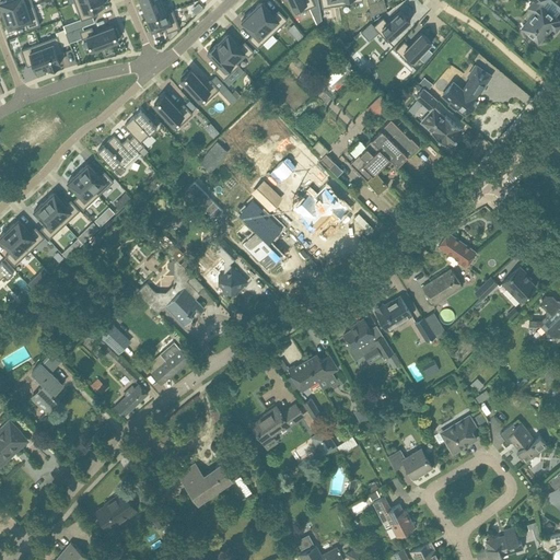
[(28,7),(28,6),(25,0),(3,0),(0,1),(0,2),(4,15),(28,7)]
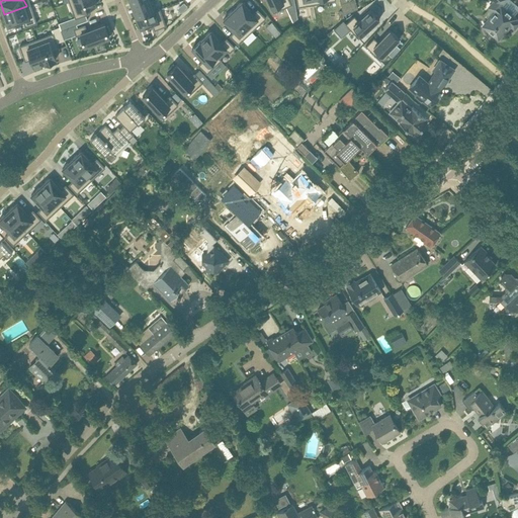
[(97,3),(95,0),(72,0),(70,1),(76,18),(91,12),(88,6),(97,3)]
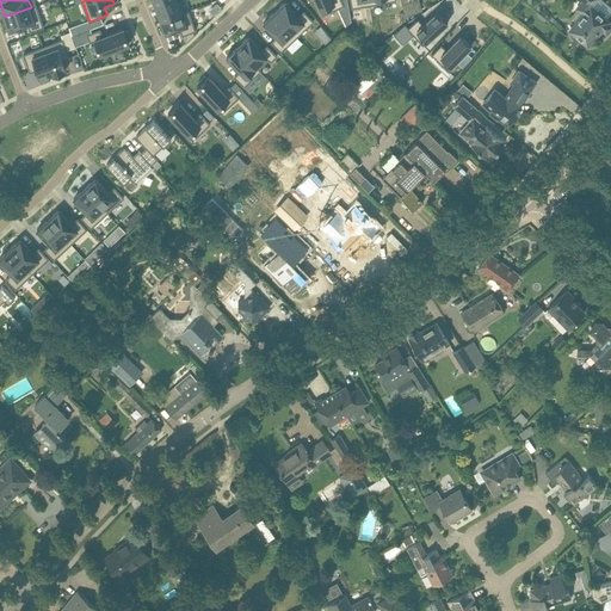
[(183,12),(178,0),(156,8),(161,20),(183,12)]
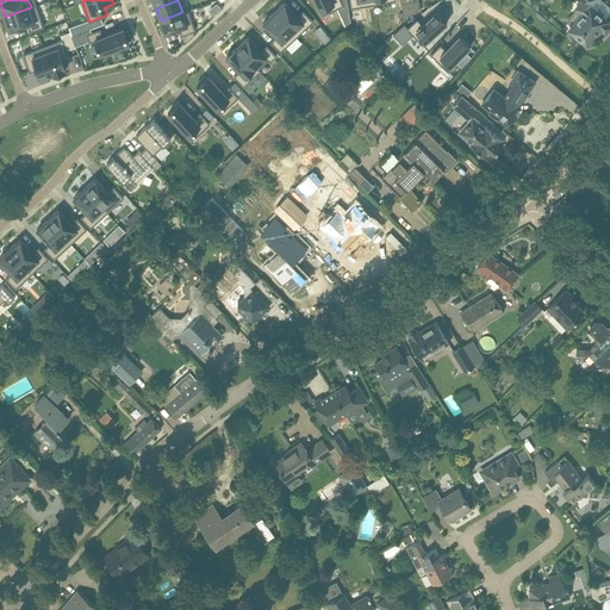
[(316,0),(322,14),(343,5),(341,0),(316,0)]
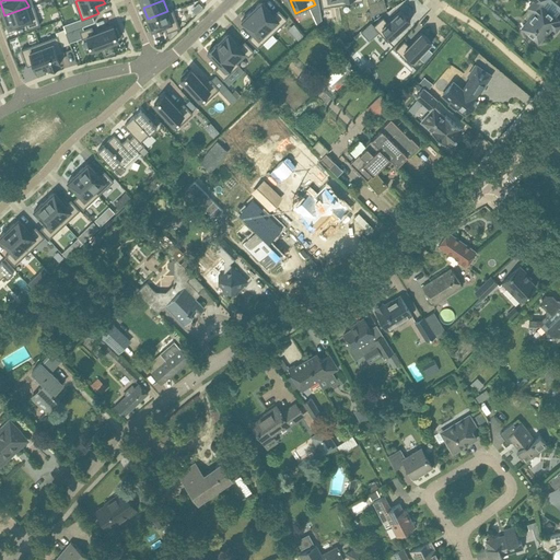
[(261,1),(252,11),(272,33),(288,19),(279,9),(273,14),(261,1)]
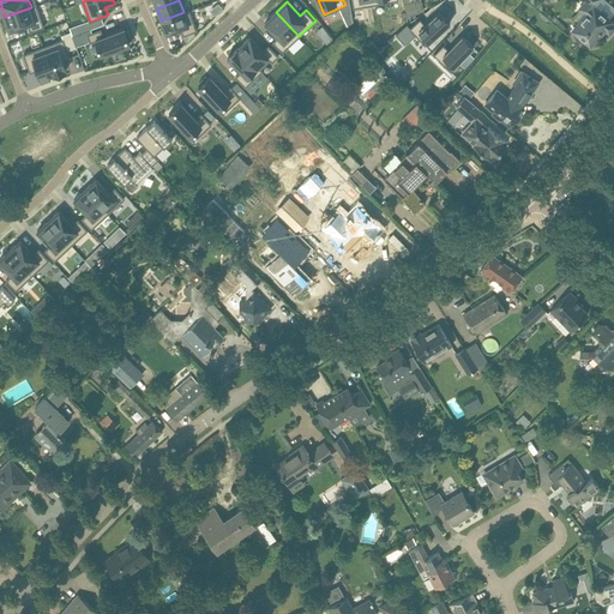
[(585,1),(579,8),(587,14),(572,30),(582,37),(590,46),(599,36),(597,36),(603,29),(609,34),(613,28),(613,24),(611,22),(612,20),(595,7),(594,6),(593,7),(585,1)]
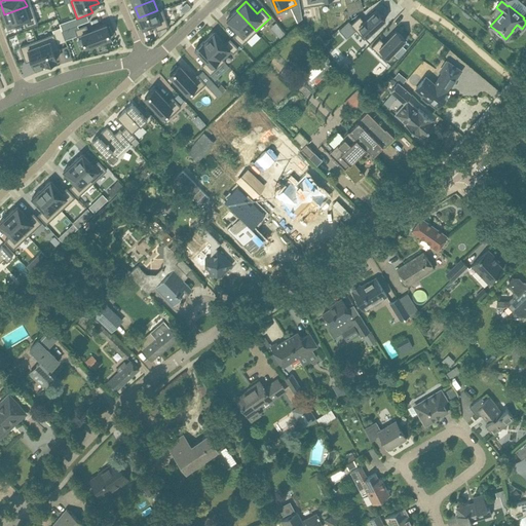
[(31,4),(27,5),(27,6),(4,14),(8,27),(24,21),(26,27),(37,23),(31,4)]
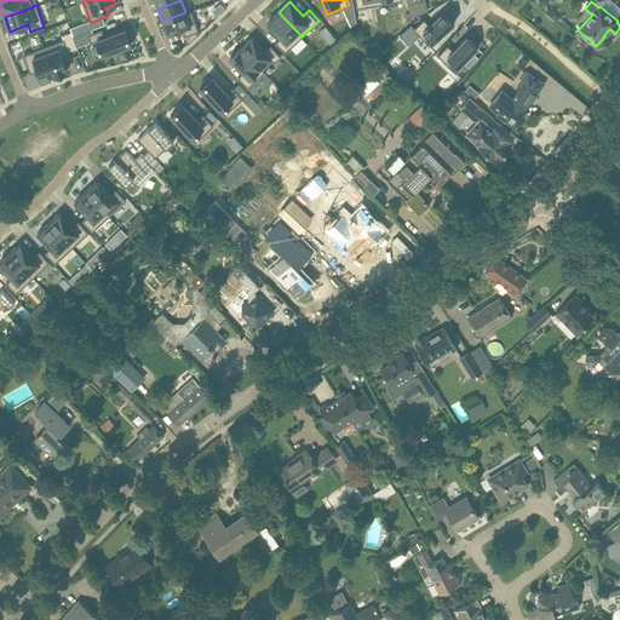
[(185,12),(164,21),(168,34),(181,29),(182,28),(183,28),(185,35),(199,30),(190,10),(185,12)]
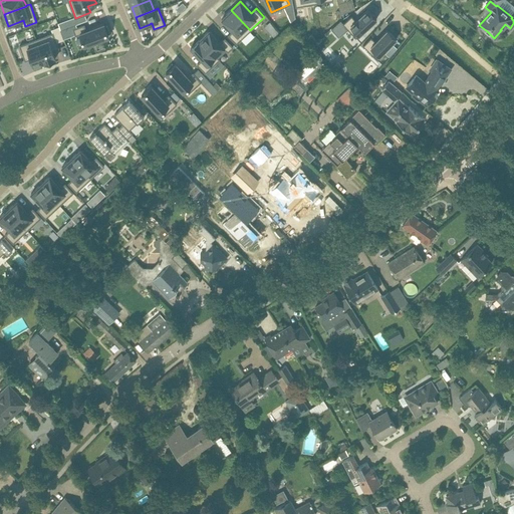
[(351,15),(342,23),(356,37),(376,19),(367,9),(355,20),(351,15)]
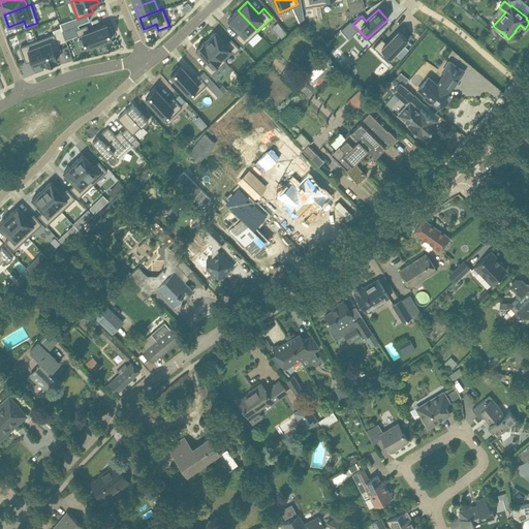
[(238,10),(228,19),(240,31),(235,35),(243,44),(257,31),(238,10)]
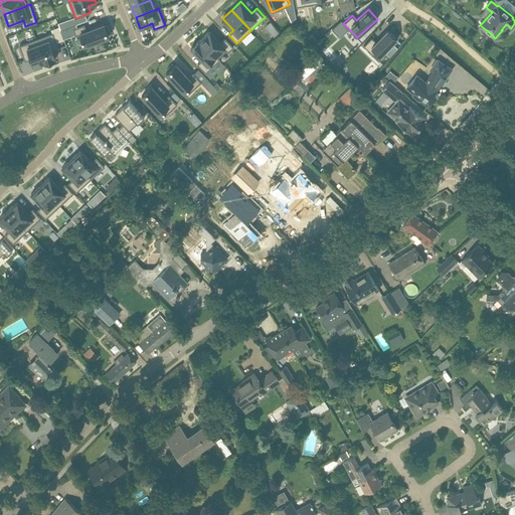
[(80,33),(84,45),(109,36),(108,33),(110,32),(108,25),(106,26),(104,23),(87,30),(84,24),(73,28),(75,35),(80,33)]
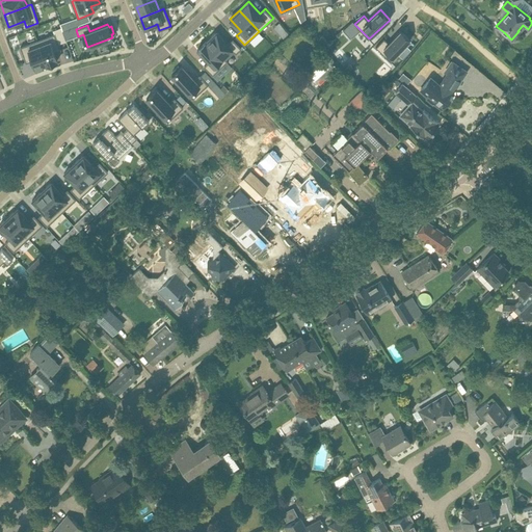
[(285,29),(280,33),(284,38),(289,34),(285,29)]
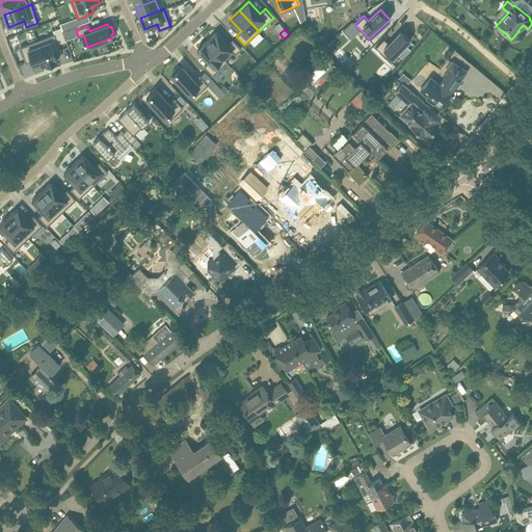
[(384,37),(375,47),(390,60),(410,40),(400,30),(389,43),(384,37)]
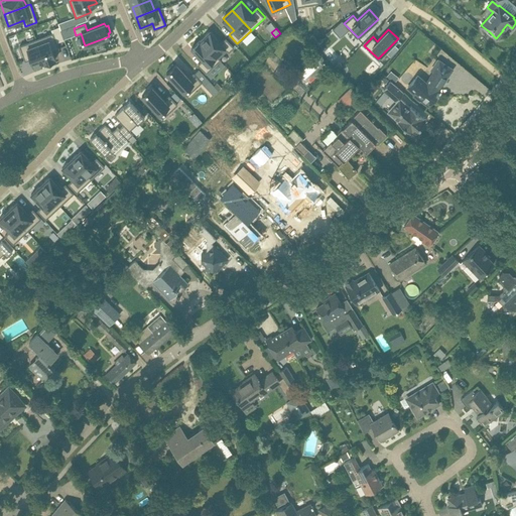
[(210,30),(201,38),(219,57),(227,49),(229,51),(234,46),(226,37),(221,42),(210,30)]
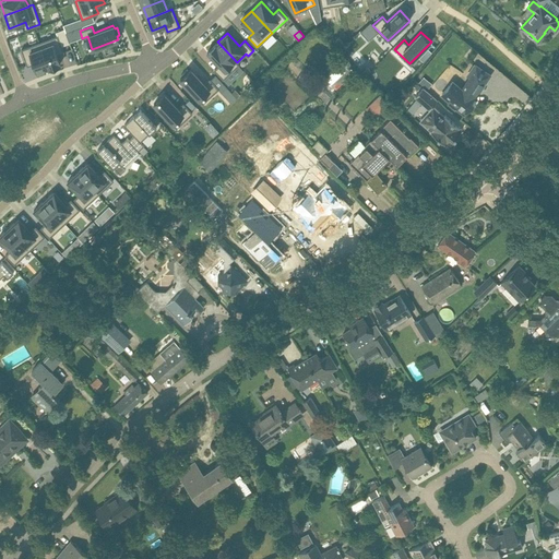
[(39,43),(49,67),(49,68),(60,63),(57,55),(63,51),(58,35),(39,43)]
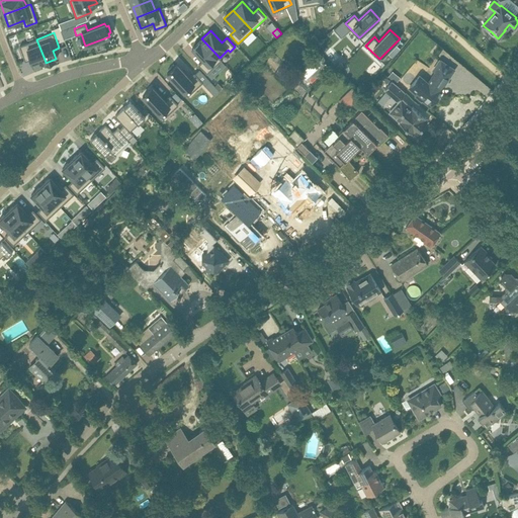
[(201,38),(192,48),(203,60),(198,64),(206,73),(222,60),(220,58),(201,38)]
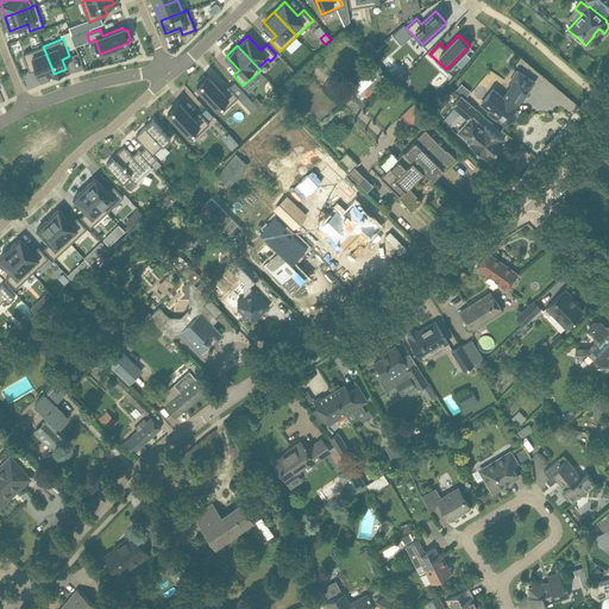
[(52,73),(54,73),(43,46),(24,54),(30,71),(37,69),(41,77),(52,73)]
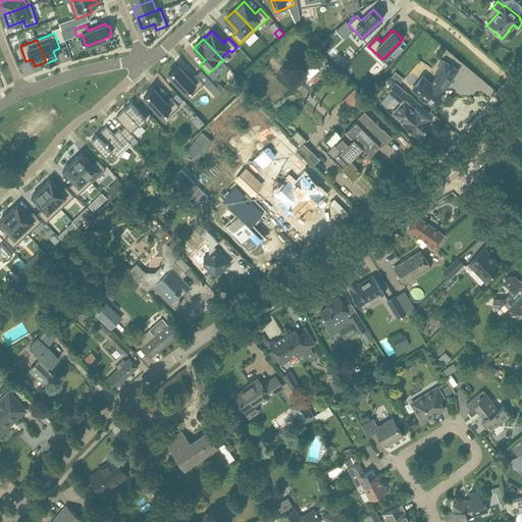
[(320,59),(324,64),(328,60),(324,55),(320,59)]
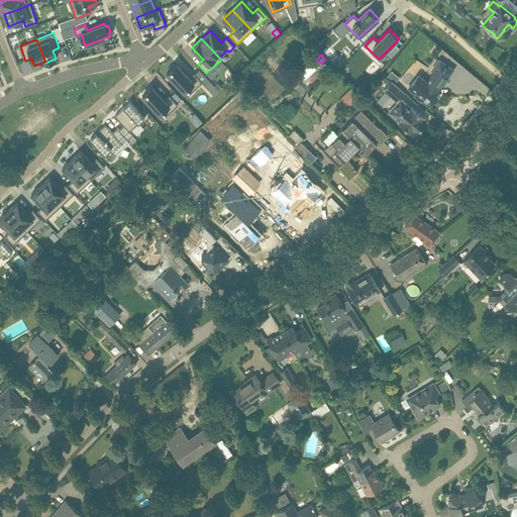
[(408,87),(416,93),(429,105),(440,92),(437,90),(439,86),(441,86),(452,69),(444,64),(439,61),(434,68),(436,69),(434,73),(428,82),(419,74),(408,87)]
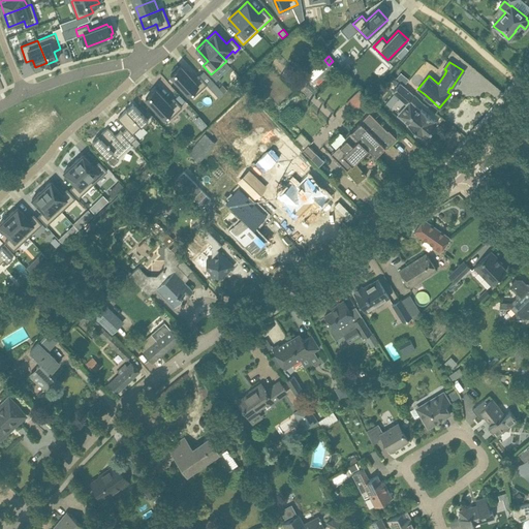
[(173,72),(170,74),(192,97),(207,84),(198,74),(194,79),(181,65),(179,67),(177,65),(172,70),(173,72)]
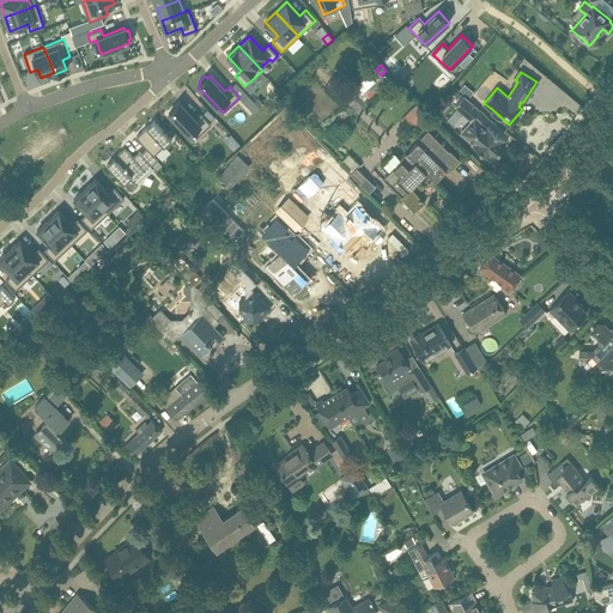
[(465,84),(459,91),(465,95),(468,98),(473,92),(465,84)]
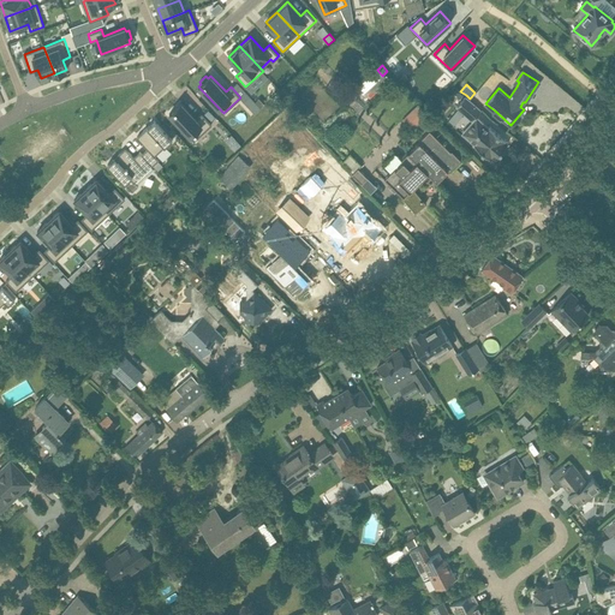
[(457,106),(446,119),(463,133),(475,143),(475,144),(490,159),(491,156),(495,160),(508,143),(505,141),(506,139),(490,126),(489,127),(476,115),(482,109),(470,99),(466,95),(457,106)]
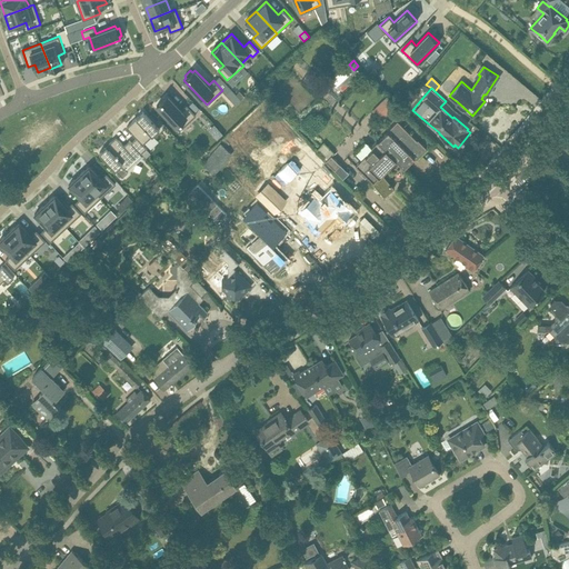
[(181,110),(168,95),(157,106),(179,130),(196,115),(187,106),(181,110)]
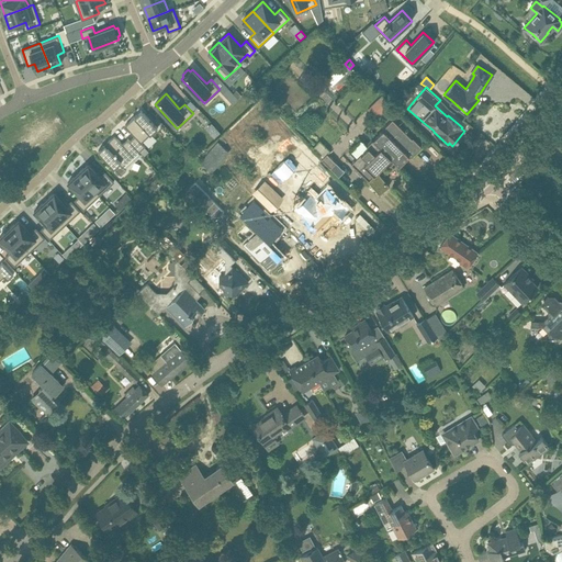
[(368,110),(377,119),(392,102),(383,93),(368,110)]
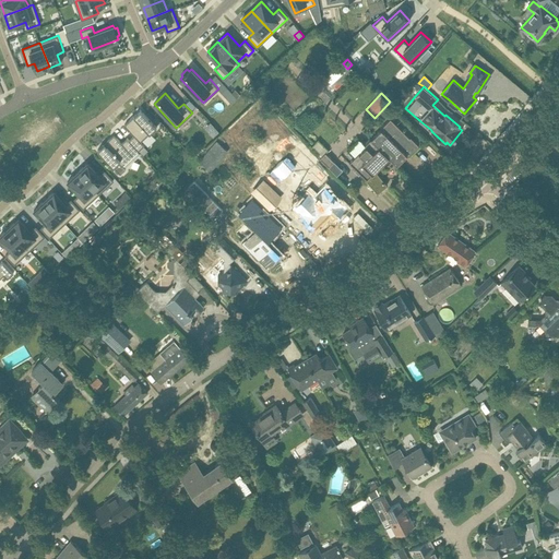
[(134,134),(129,139),(129,140),(139,151),(144,145),(141,141),(156,127),(141,109),(125,125),(134,134)]
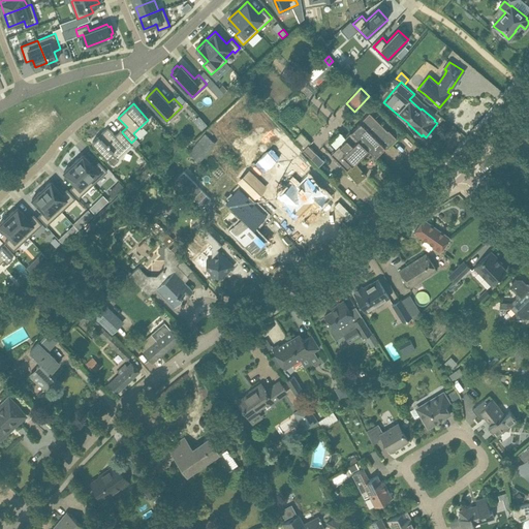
[(330,154),(350,175),(358,182),(367,175),(355,161),(368,149),(376,156),(376,157),(377,157),(378,157),(379,157),(380,157),(380,156),(381,156),(381,155),(379,153),(384,147),(386,148),(397,137),(389,130),(387,131),(369,113),(346,135),(348,136),(330,154)]
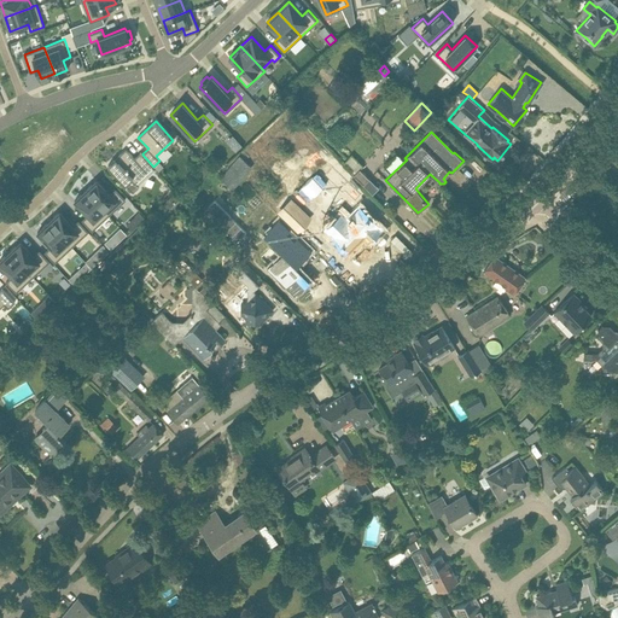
[(143,155),(143,153),(141,152),(135,157),(126,149),(108,165),(126,184),(130,179),(135,184),(153,167),(143,155)]
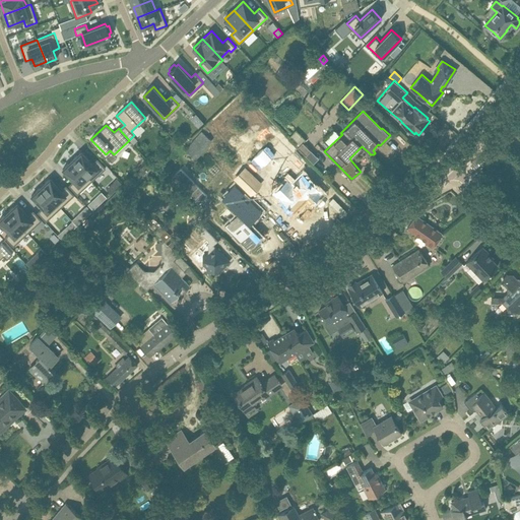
[(187,149),(196,158),(210,143),(201,134),(187,149)]
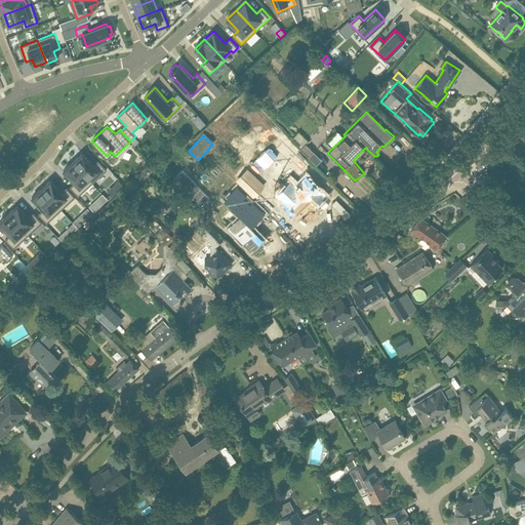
[(307,165),(279,138),(274,145),(277,148),(276,150),(291,164),(293,161),(303,170),(307,165)]
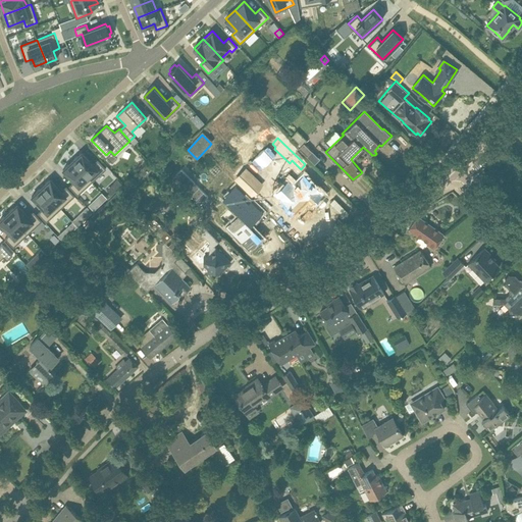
[(307,156),(313,151),(305,143),(299,148),(307,156)]
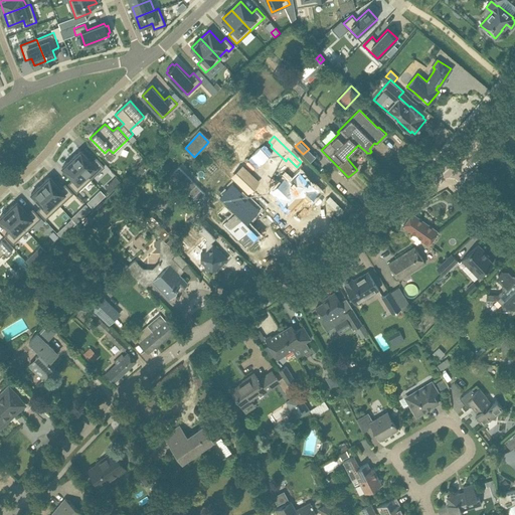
[(80,150),(71,158),(91,179),(105,166),(93,154),(89,158),(80,150)]
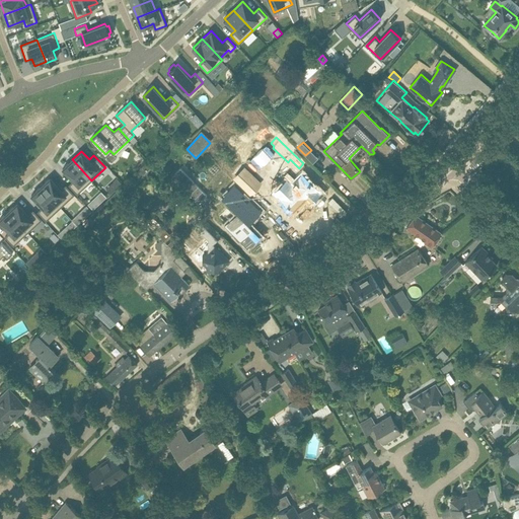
[(91,180),(72,159),(63,168),(74,180),(69,184),(77,194),(91,180)]
